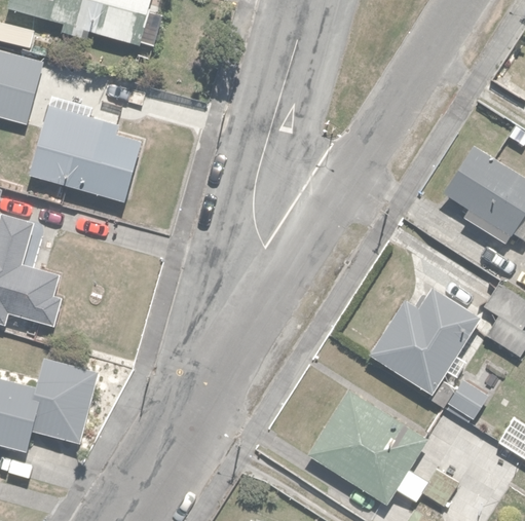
[(90,30),(134,41),(161,49),(170,16),(149,10),(152,0),(8,0),(7,8),(64,23),(61,34),(87,41),(90,30)]
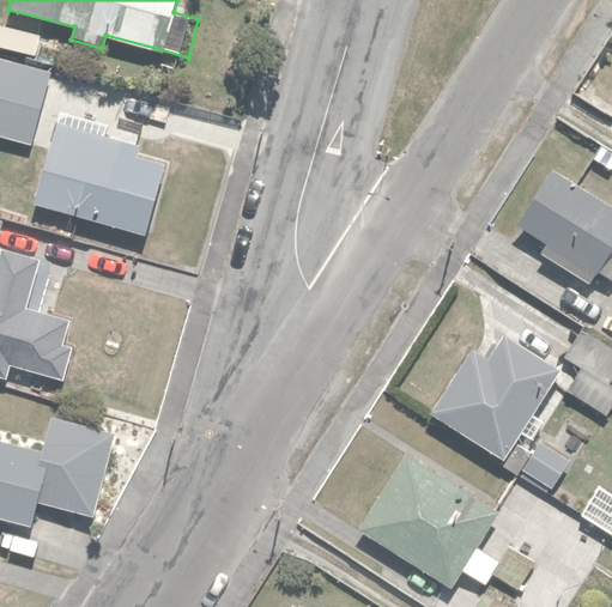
[(52,72),(0,58),(0,139),(32,147),(52,72)]
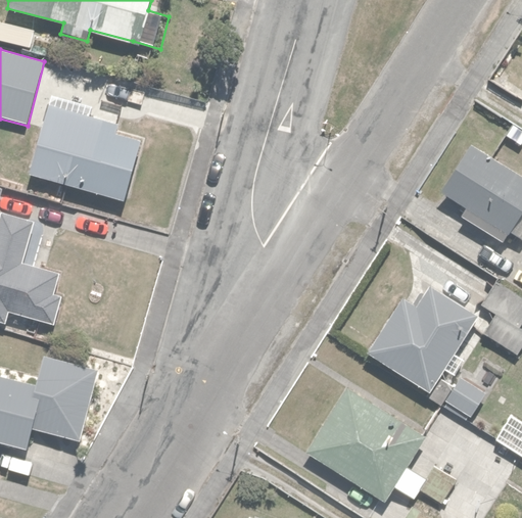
[(49,142),(38,139),(30,174),(129,199),(144,140),(114,133),(116,127),(73,115),(69,127),(54,123),(49,142)]
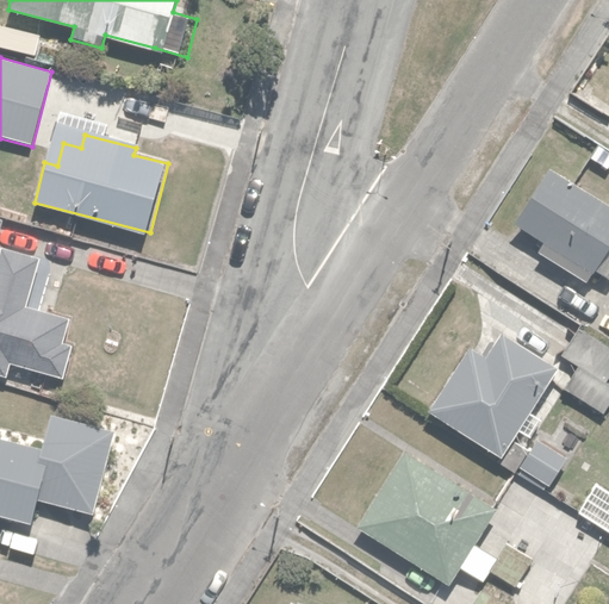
[(608,207),(548,169),(514,222),(545,242),(540,250),(591,284),(608,256),(608,207)]
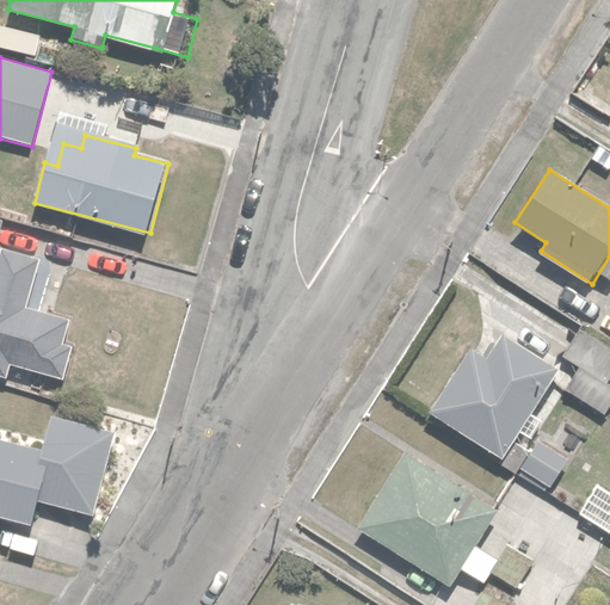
[(0,374),(10,377),(13,364),(61,377),(76,319),(43,310),(55,267),(1,253),(0,259),(0,374)]
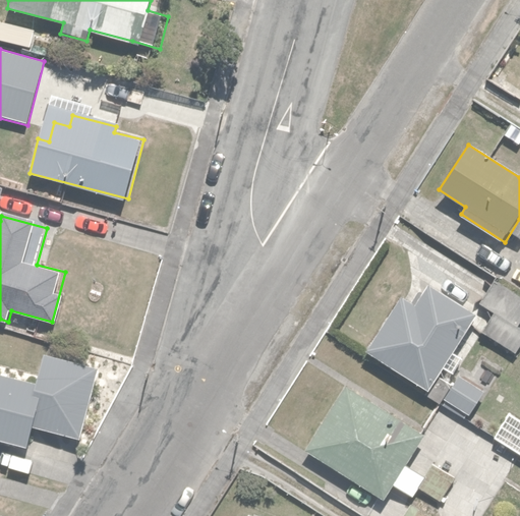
[(466,345),(481,321),(452,301),(460,289),(442,277),(435,288),(428,284),(416,303),(399,293),(365,349),(429,390),(460,341),(466,345)]
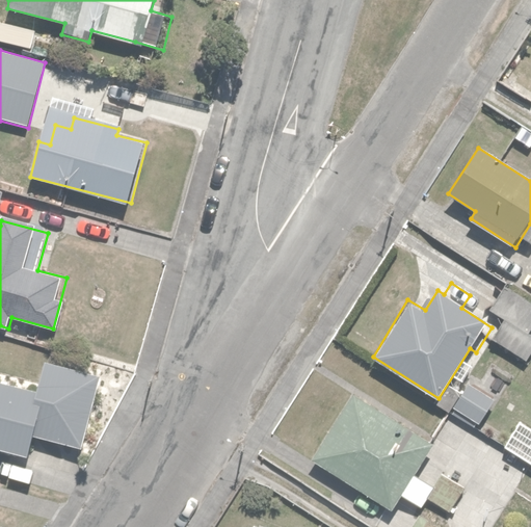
[(530,306),(502,289),(487,313),(504,322),(492,341),(527,362),(530,354),(530,331),(528,330),(530,324),(530,306)]
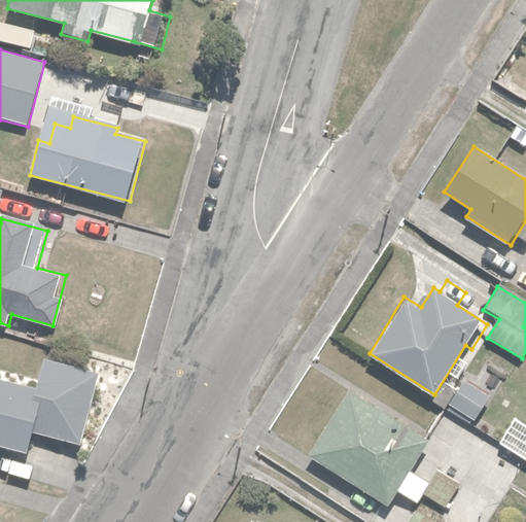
[(0,446),(23,452),(28,431),(75,445),(96,374),(42,358),(33,388),(0,378),(0,446)]
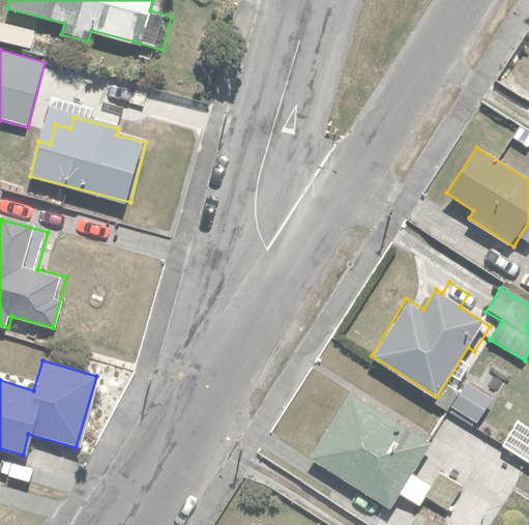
[(464,379),(448,405),(477,423),(493,398),(464,379)]
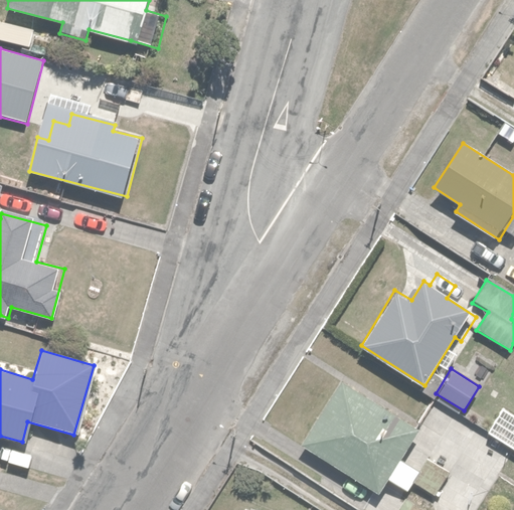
[(406,493),(420,470),(401,458),(419,430),(341,380),(301,446),(378,495),(387,481),(406,493)]
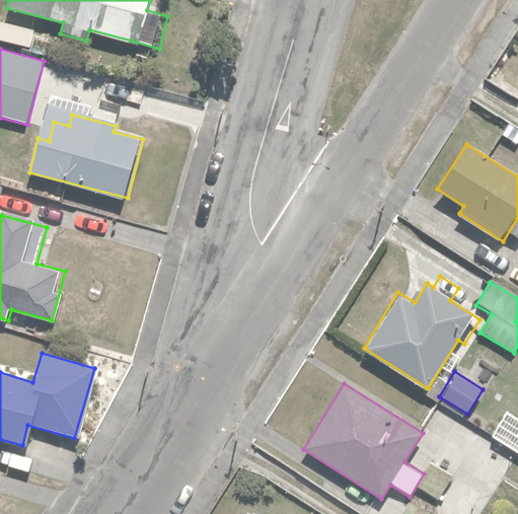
[(517,422),(502,414),(490,437),(517,452),(517,422)]
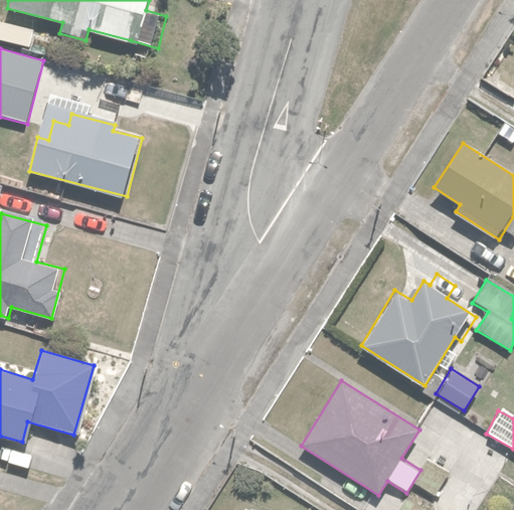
[(429,458),(414,482),(437,497),(452,473),(429,458)]
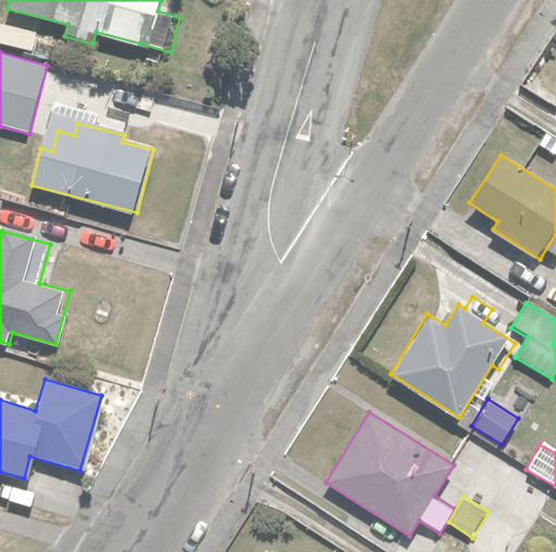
[(461,551),(440,538),(431,551),(461,551)]
